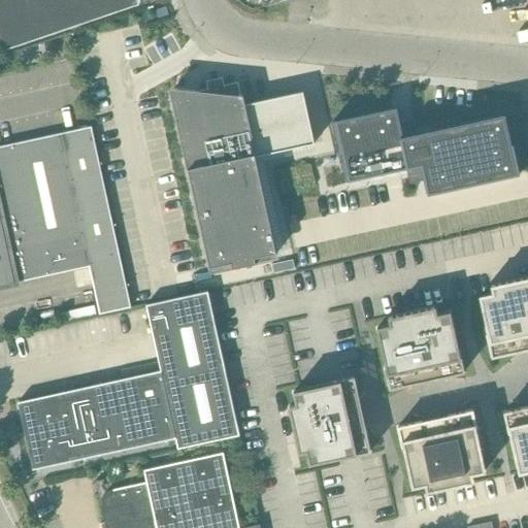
[(0,0),(0,50),(1,52),(139,4),(138,3),(139,2),(140,1),(140,0),(139,0),(0,0)]
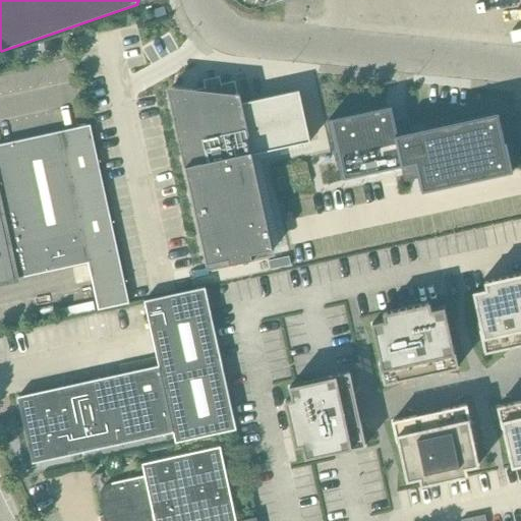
[(252,155),(309,141),(298,91),(241,104),(239,95),(171,88),(173,93),(168,94),(206,264),(228,258),(229,265),(251,259),(250,254),(273,249),(252,155)]
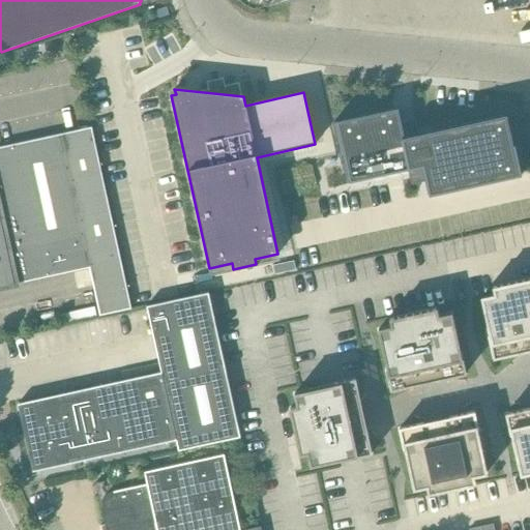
[(398,108),(333,121),(341,152),(343,152),(349,182),(422,166),(429,196),(521,175),(514,144),(513,144),(506,114),(418,134),(404,137),(401,122),(398,108)]
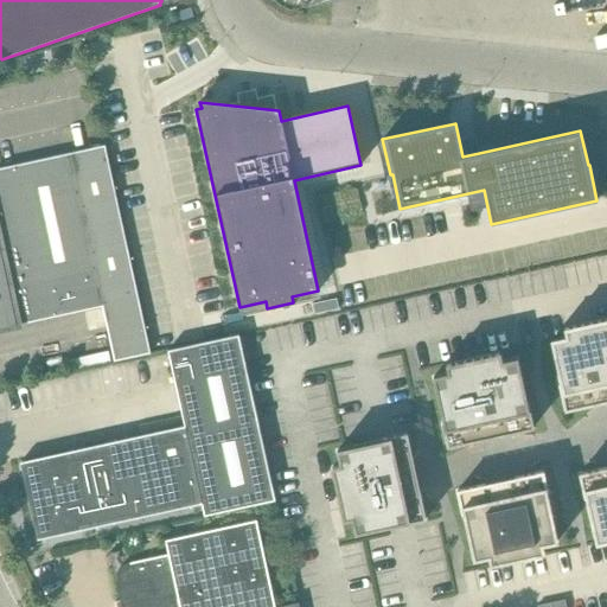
[(0,327),(101,306),(113,360),(149,352),(104,145),(0,167),(0,327)]
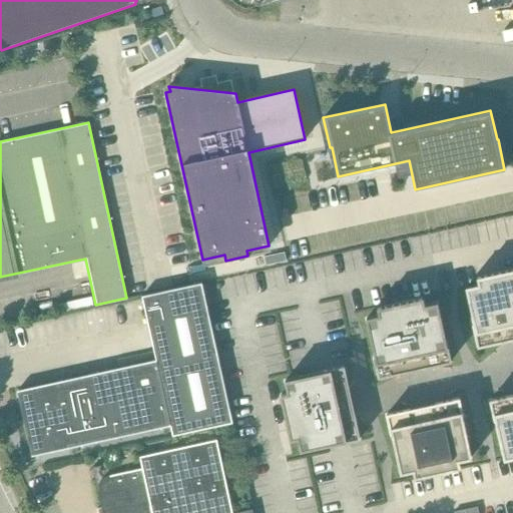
[(470,287),(465,288),(466,292),(472,319),(474,328),(473,328),(474,330),(477,347),(498,343),(501,342),(499,336),(512,332),(512,270),(477,278),(478,285),(470,287)]
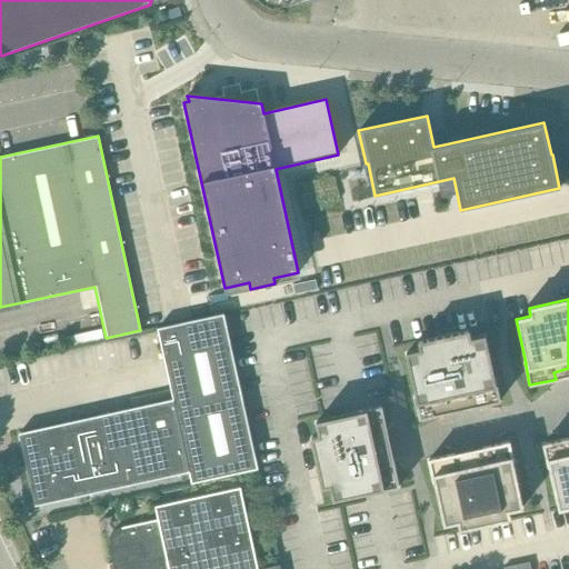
[(35,506),(188,471),(191,483),(257,469),(222,313),(157,328),(172,399),(18,433),(19,435),(23,435),(39,466),(30,470),(31,471),(32,471),(39,503),(35,503),(35,506)]
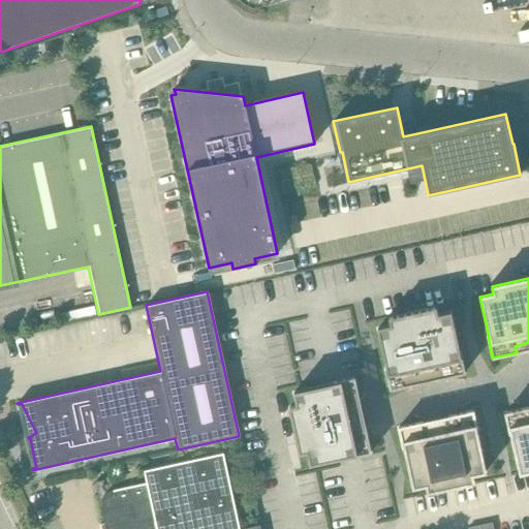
[(464,373),(460,353),(459,353),(449,313),(437,315),(435,308),(389,318),(391,325),(377,329),(386,370),(385,370),(390,390),(411,385),(414,384),(440,379),(443,378),(464,373)]
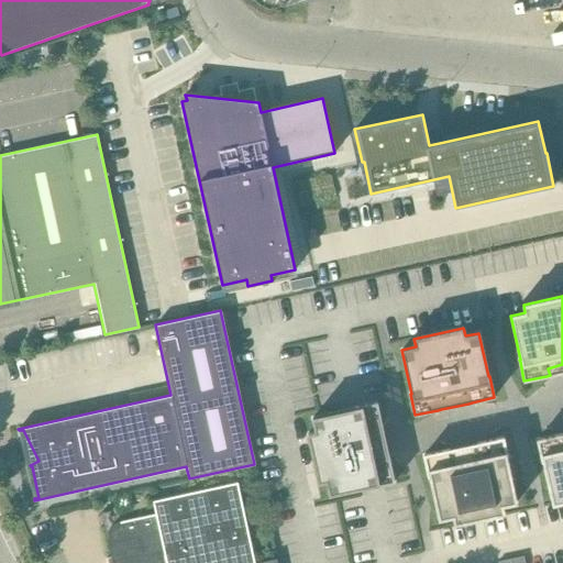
[(389,460),(383,426),(382,426),(377,403),(355,408),(355,409),(312,418),(316,432),(308,433),(319,483),(326,482),(329,495),(373,486),(373,487),(394,483),(389,460)]
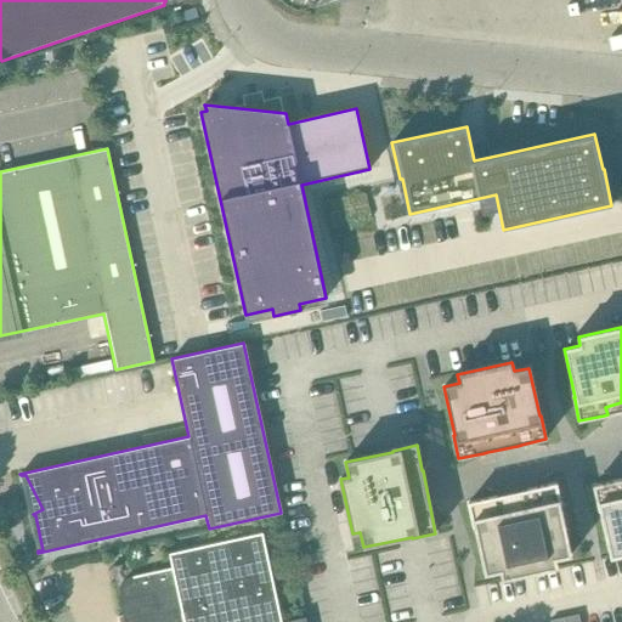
[(618,480),(593,486),(598,507),(599,509),(600,509),(603,520),(610,552),(610,558),(615,557),(621,554),(621,481),(621,479),(618,480)]
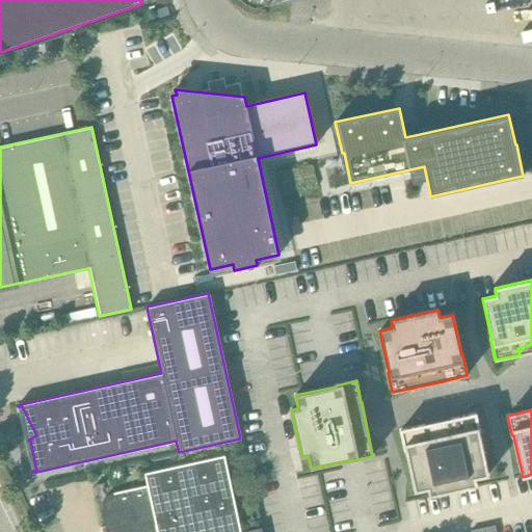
[(422,425),(400,430),(405,450),(406,450),(415,491),(428,488),(429,496),(476,485),(475,478),(487,475),(479,434),(480,433),(476,414),(454,419),(454,418),(451,419),(425,424),(422,425)]
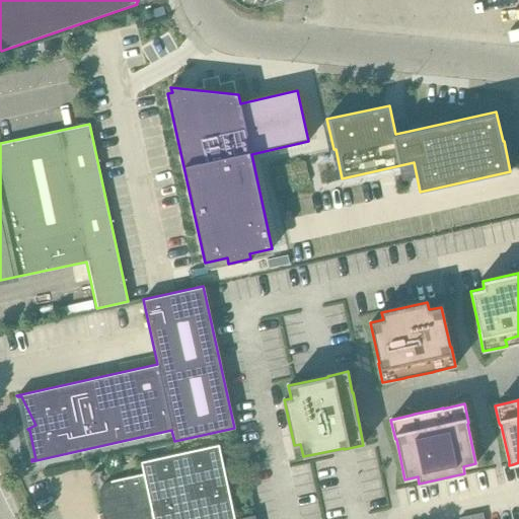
[(144,474),(109,482),(107,483),(105,484),(103,486),(101,487),(100,490),(100,491),(99,493),(99,496),(99,497),(99,498),(103,518),(255,518),(255,516),(239,518),(234,518),(218,445),(141,462),(144,474)]
